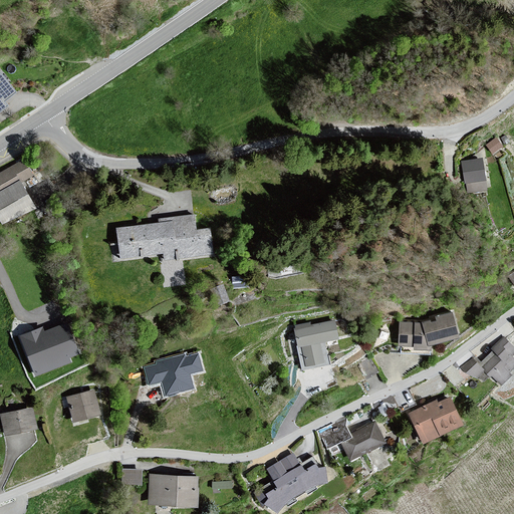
[(0,112),(10,105),(6,100),(16,92),(0,71),(0,112)]
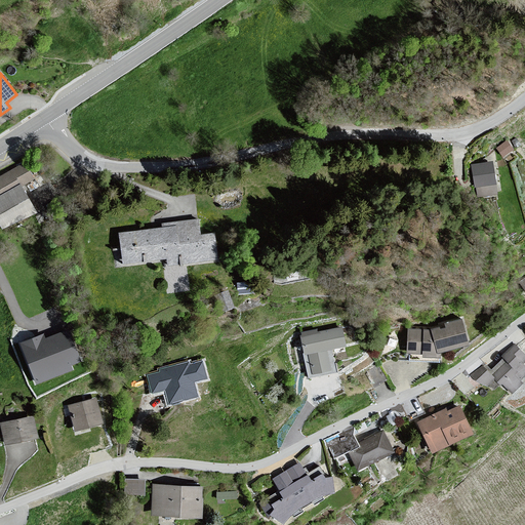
[(513,150),(507,142),(497,148),(503,156),(513,150)]
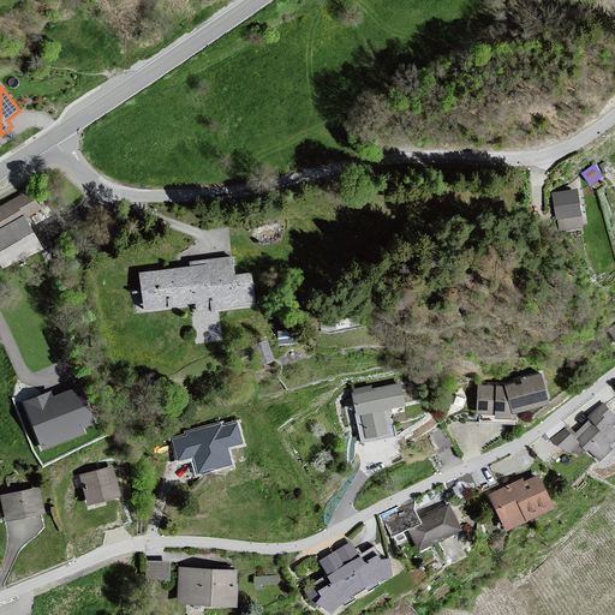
[(581,226),(577,190),(554,193),(557,219),(560,219),(561,230),(581,226)]
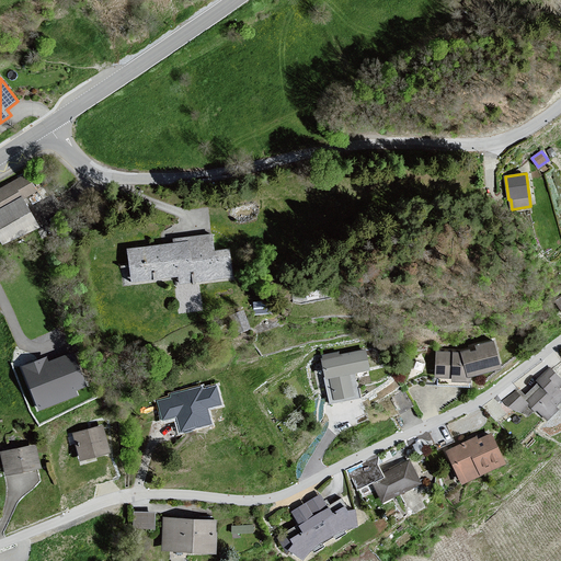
[(0,190),(0,209),(21,197),(25,203),(38,194),(26,174),(0,190)]
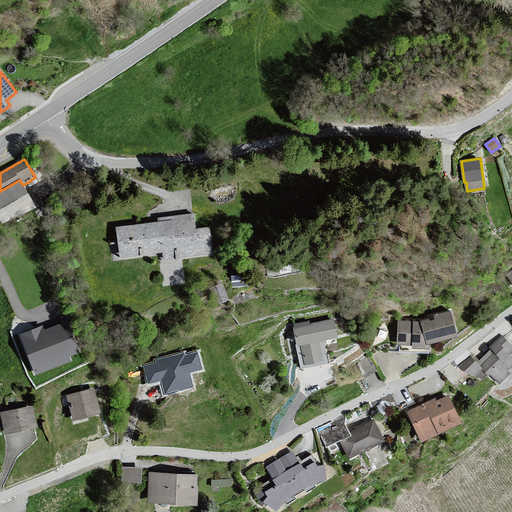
[(0,191),(0,217),(4,225),(37,209),(30,193),(23,185),(19,180),(0,191)]
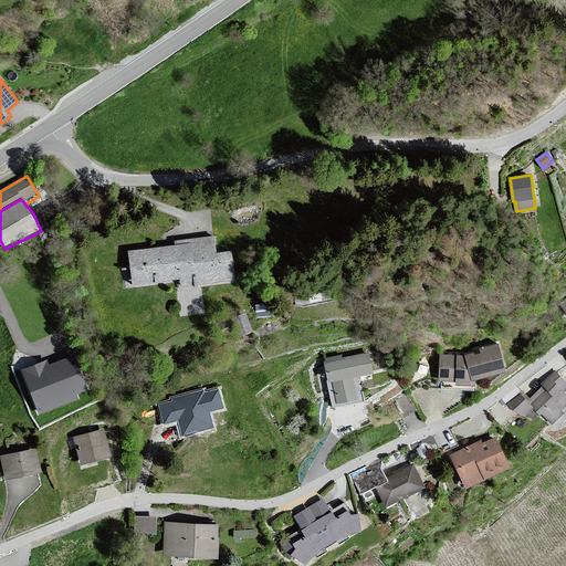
[(215,239),(127,250),(132,286),(179,280),(182,286),(236,280),(232,251),(217,253),(215,239)]
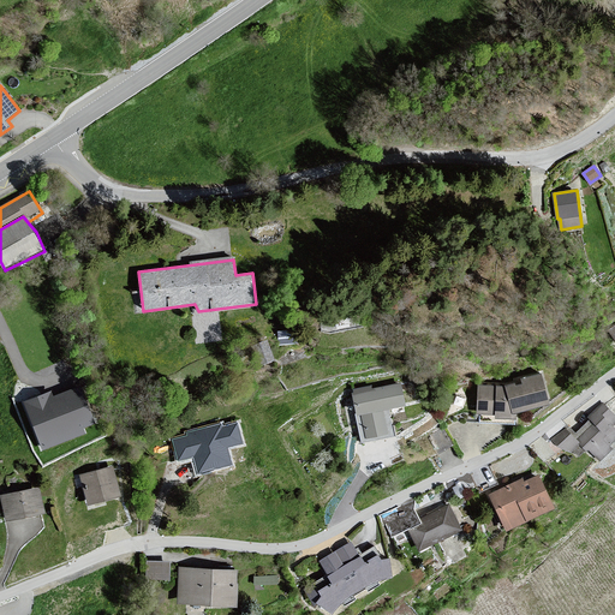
[(256,341),(262,359),(274,356),(269,338),(256,341)]
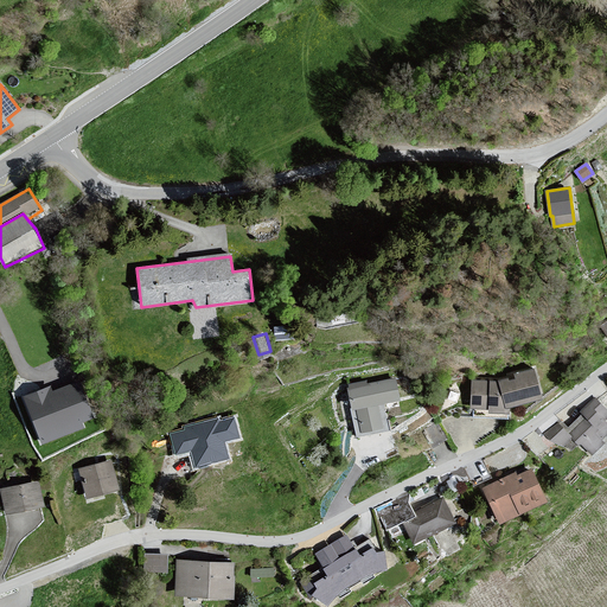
[(510,382),(509,379),(499,382),(473,381),(472,408),(490,408),(490,413),(509,413),(510,407),(542,397),(534,370),(517,375),(518,381),(510,382)]
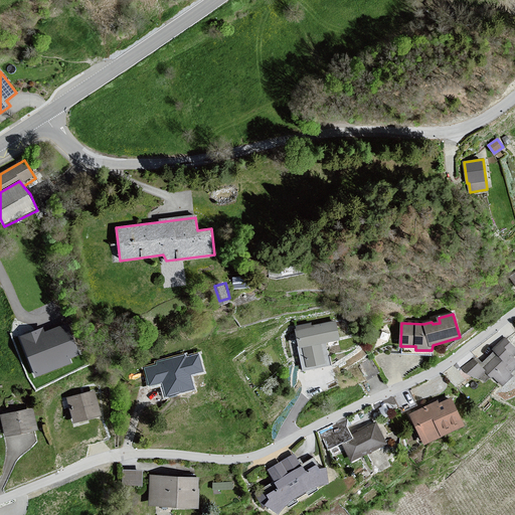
[(334,322),(295,330),(304,370),(331,364),(326,341),(338,339),(334,322)]
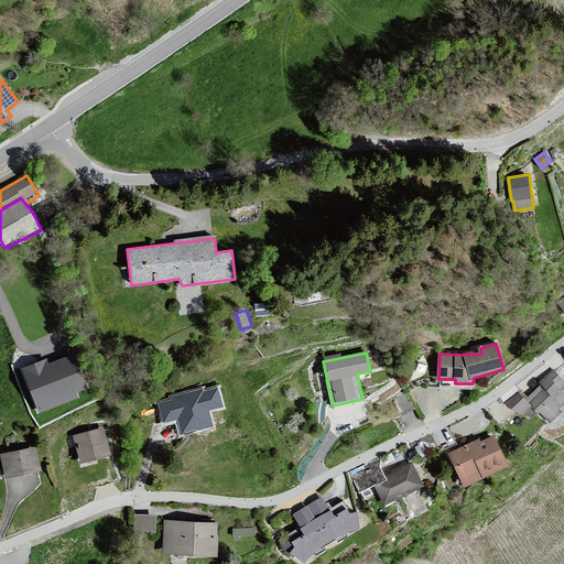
[(85,387),(73,358),(50,367),(46,360),(24,369),(41,411),(75,397),(73,391),(85,387)]
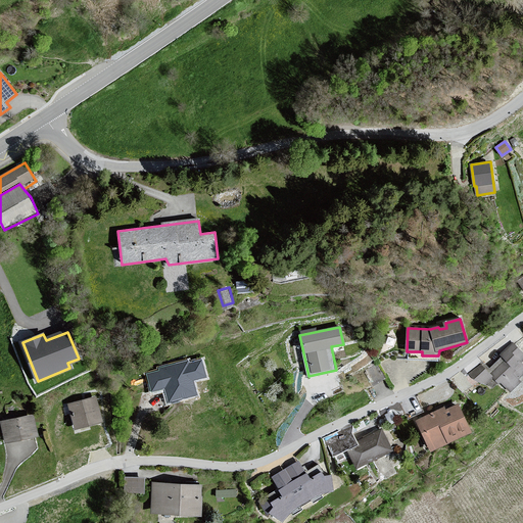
[(474,379),(487,382),(491,387),(498,380),(509,391),(519,381),(517,378),(522,372),(522,365),(519,362),(522,358),(522,354),(513,344),(501,355),(503,358),(490,370),(483,364),(471,375),(474,379)]
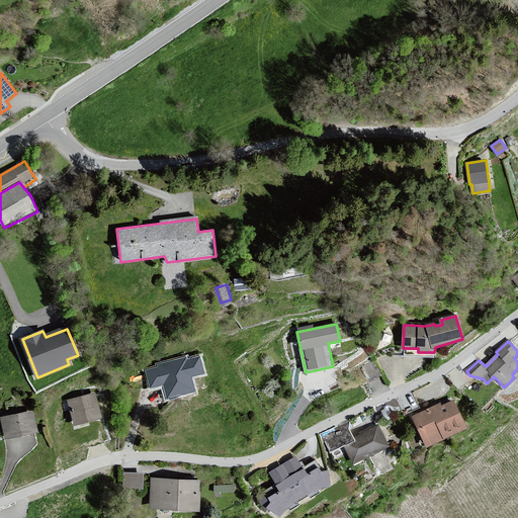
[(201,353),(148,369),(153,389),(164,385),(168,399),(196,391),(192,377),(207,373),(201,353)]
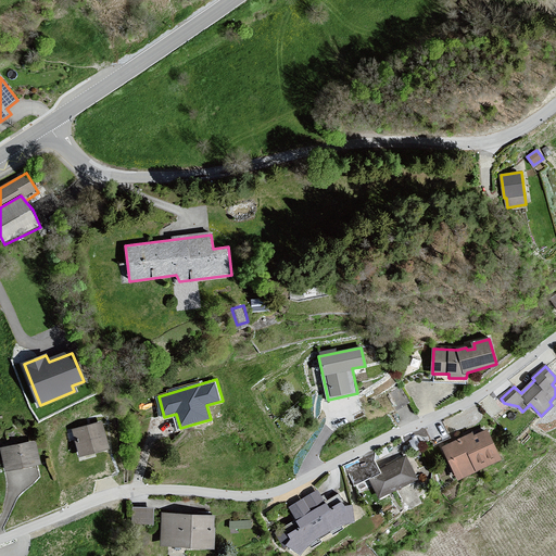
[(100,422),(73,431),(80,458),(108,451),(100,422)]
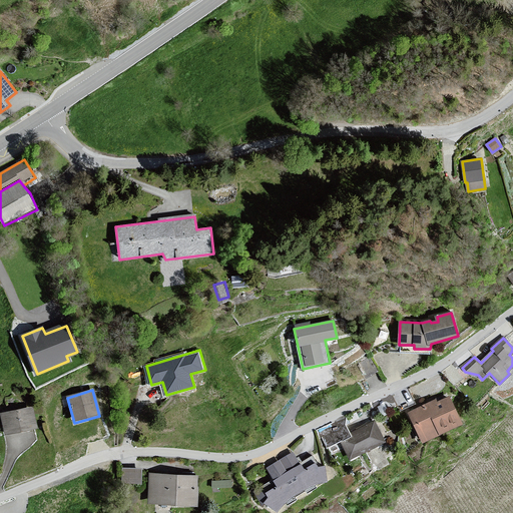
[(460,424),(449,398),(437,404),(435,401),(410,413),(423,441),(460,424)]
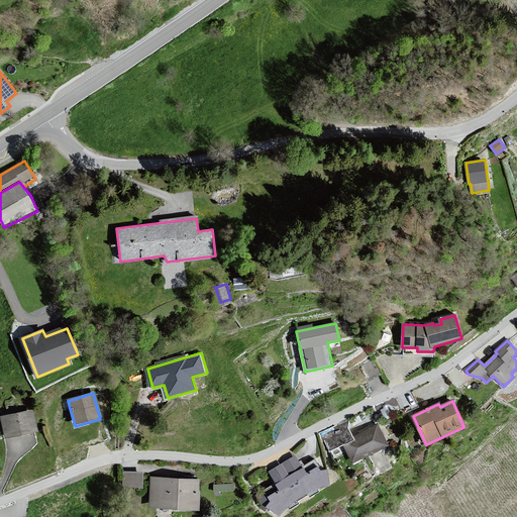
[(34,410),(1,416),(6,438),(38,432),(34,410)]
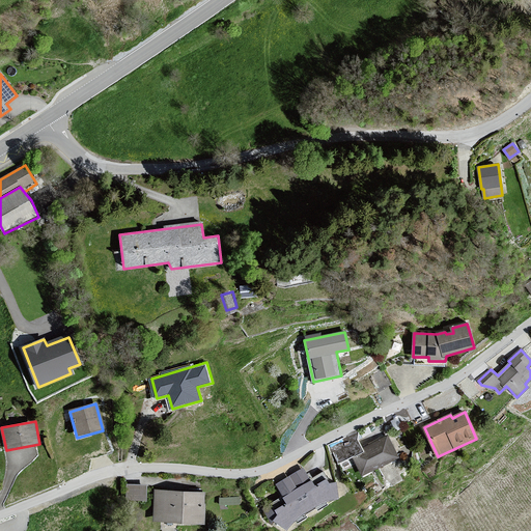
[(354,434),(330,445),(339,463),(354,456),(363,474),(397,457),(387,437),(362,449),(354,434)]
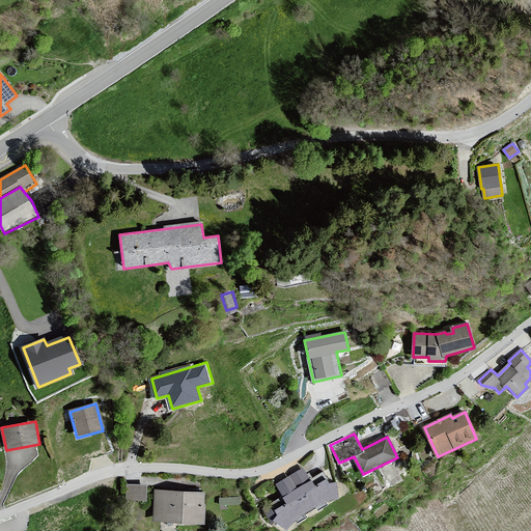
[(338,498),(336,482),(330,483),(324,473),(310,480),(303,469),(277,484),(284,497),(263,509),(271,522),(286,529),(306,511),(323,505),(338,498)]
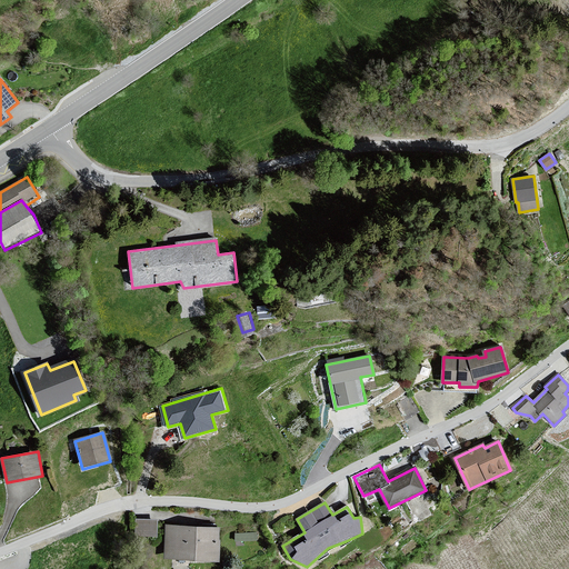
[(136,515),(136,531),(157,532),(158,516),(136,515)]
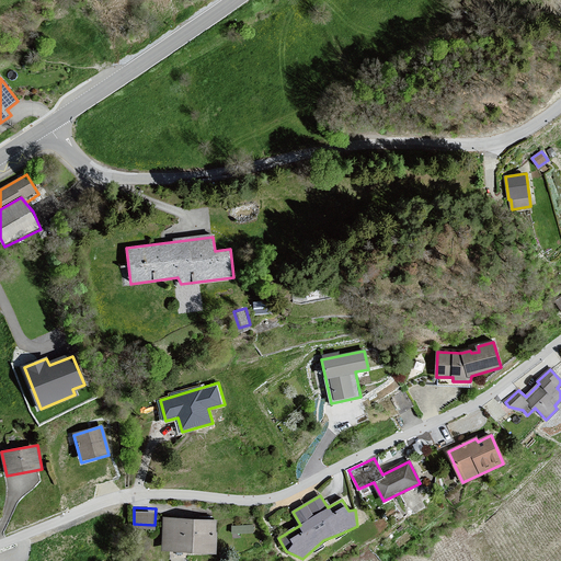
[(220,519),(163,518),(163,550),(219,551),(220,519)]
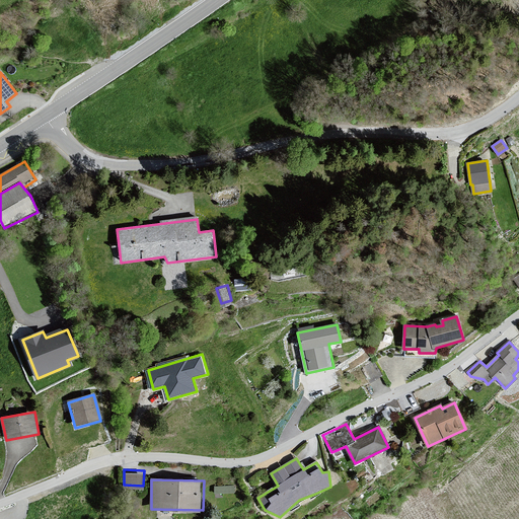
All buildings are outlined.
